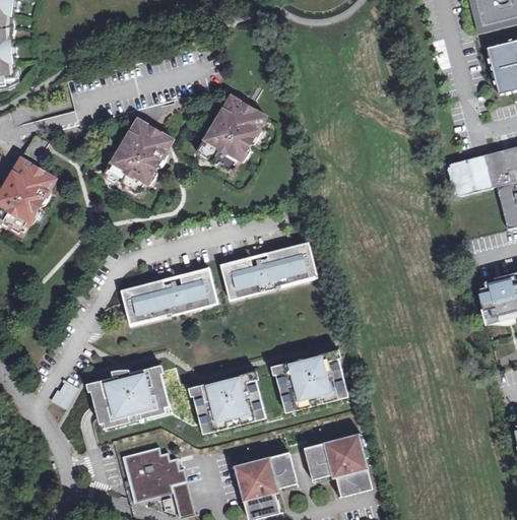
[(17,85),(15,71),(7,72),(7,65),(11,64),(11,63),(11,58),(10,50),(10,43),(6,44),(5,43),(6,39),(8,37),(12,37),(12,30),(12,26),(12,25),(8,25),(5,22),(6,18),(9,18),(10,17),(10,11),(12,3),(12,0),(0,0),(0,93),(3,92),(10,89),(17,85)]
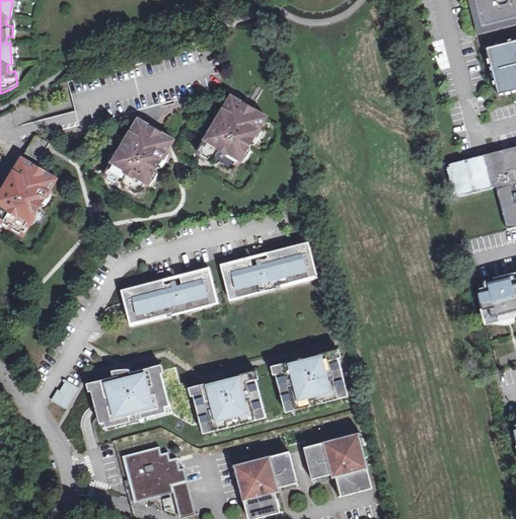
[(515,0),(478,0),(486,26),(484,27),(484,28),(485,30),(486,31),(488,31),(489,30),(489,28),(515,21),(515,0)]
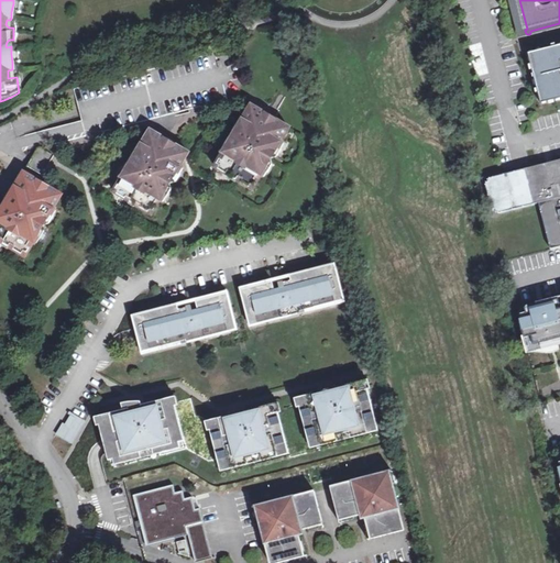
[(559,40),(535,47),(548,99),(559,96),(559,40)]
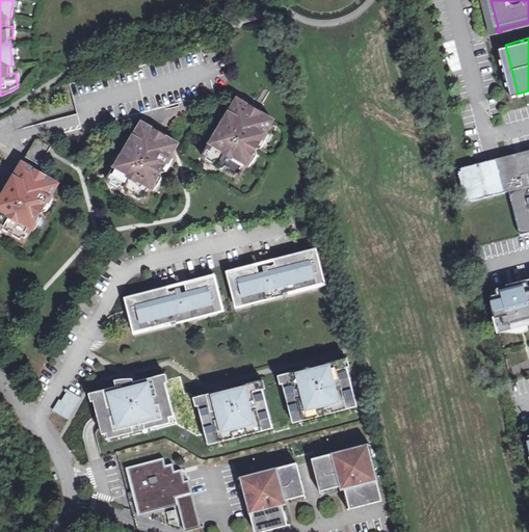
[(245,107),(246,104),(234,97),(201,154),(240,177),(273,120),(260,112),(259,114),(245,107)]
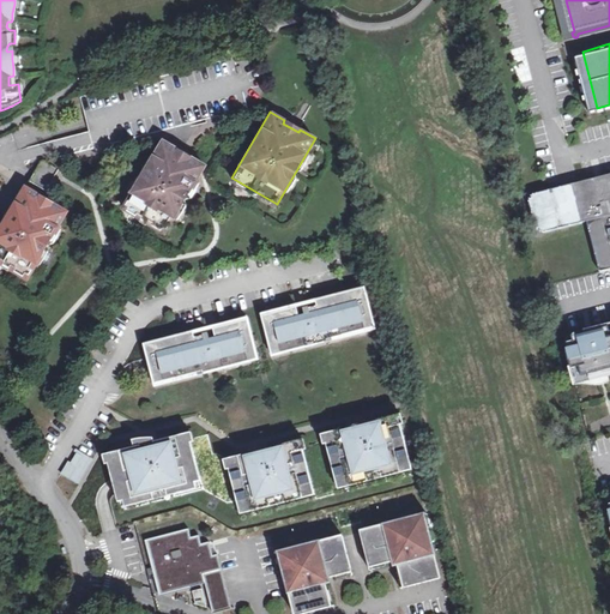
[(299,132),(300,130),(284,120),(283,124),(299,132)]
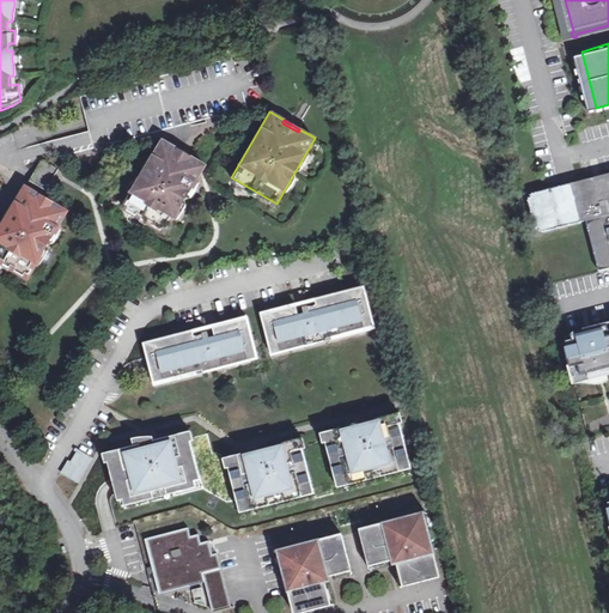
[(175,151),(176,149),(159,139),(121,206),(166,232),(205,165),(190,157),(189,159),(175,151)]
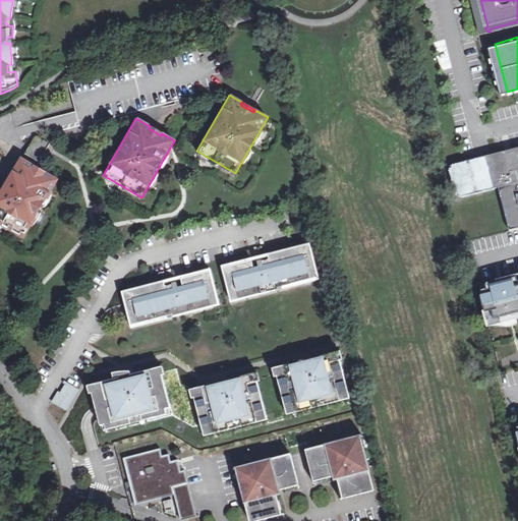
[(161,135),(162,133),(150,126),(149,128),(161,135)]
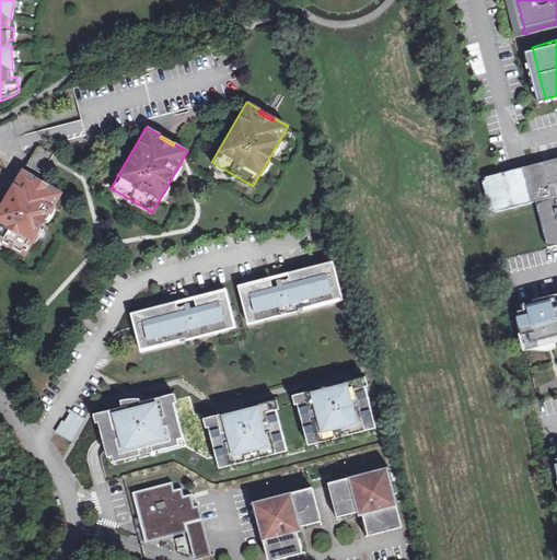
[(39,173),(50,154),(36,147),(25,165),(39,173)]
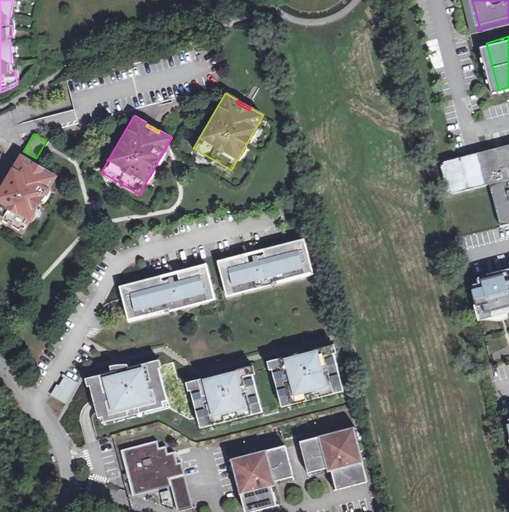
[(508,144),(437,163),(445,196),(486,186),(497,226),(508,223),(508,144)]
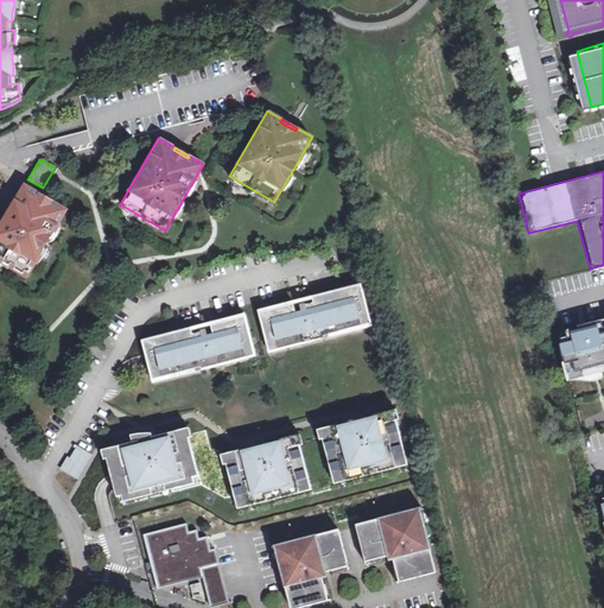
[(36,195),(38,192),(23,183),(0,220),(0,257),(29,274),(67,209),(52,201),(50,204),(36,195)]
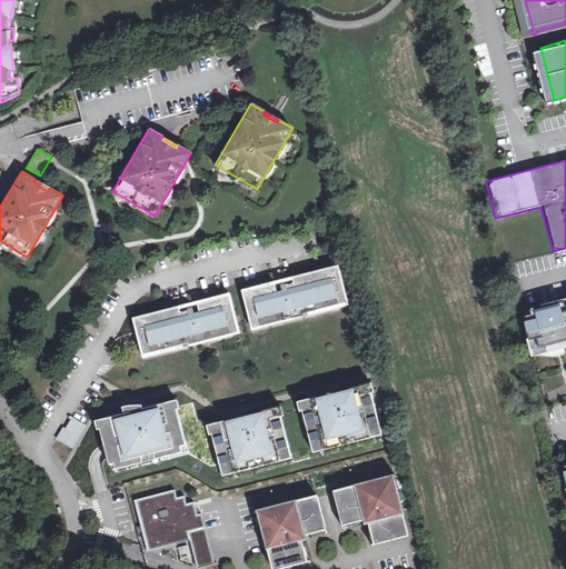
[(47,191),(49,188),(36,180),(33,182),(47,191)]
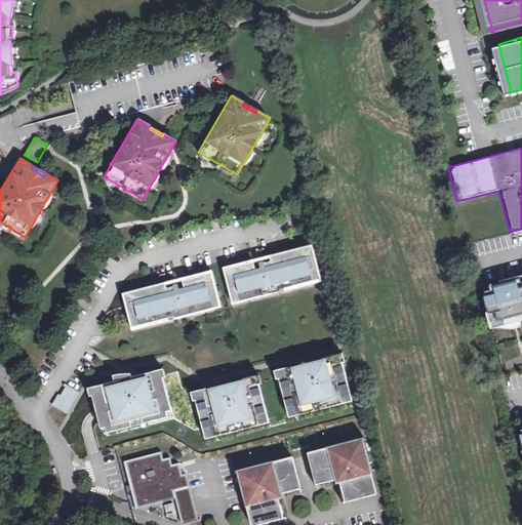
[(176,277),(118,292),(123,312),(128,334),(322,283),(311,241),(253,256),(176,277)]
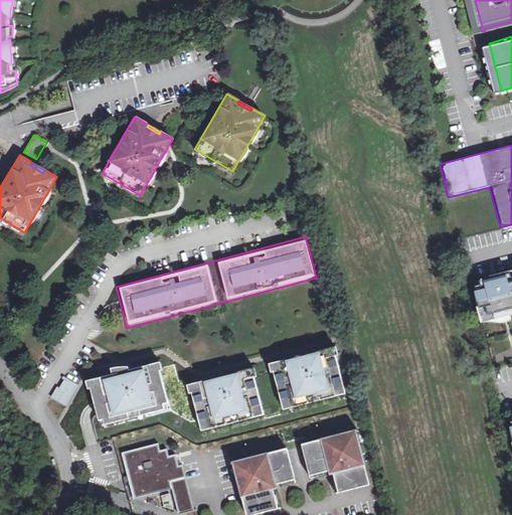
[(511,316),(511,273),(473,284),(484,324),(511,316)]
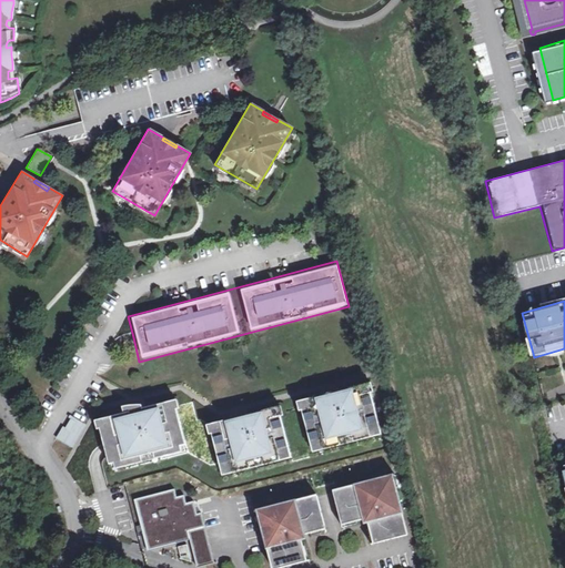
[(346,308),(252,331),(252,333),(347,311),(346,308)]
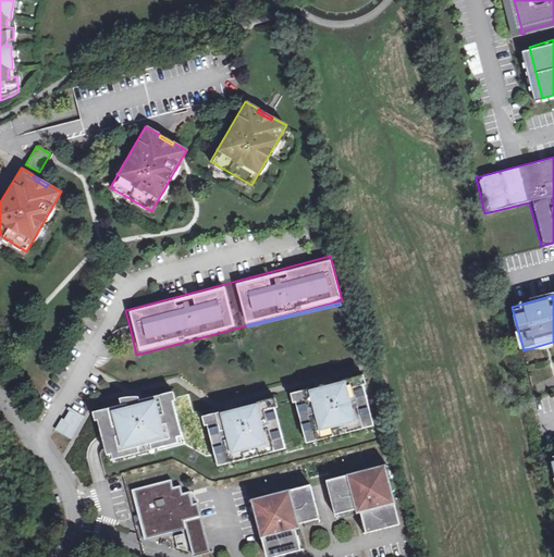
[(364,379),(351,382),(352,388),(362,386),(365,385),(364,379)]
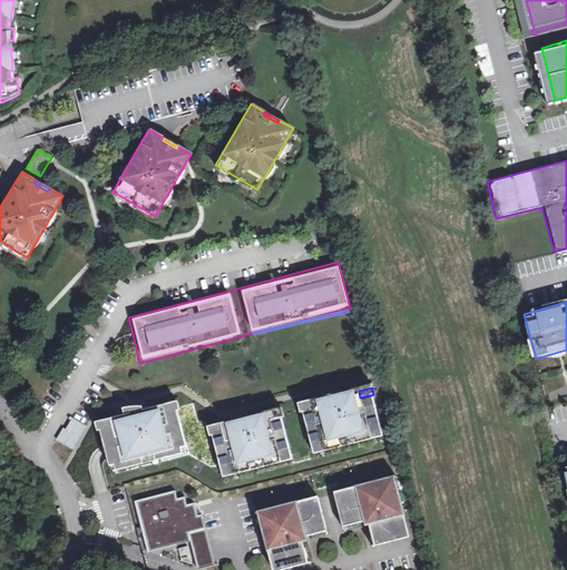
[(312,409),(302,411),(311,450),(339,443),(338,440),(351,436),(352,441),(380,434),(371,395),(360,397),(359,391),(341,395),(344,409),(331,412),(328,399),(311,402),(312,409)]
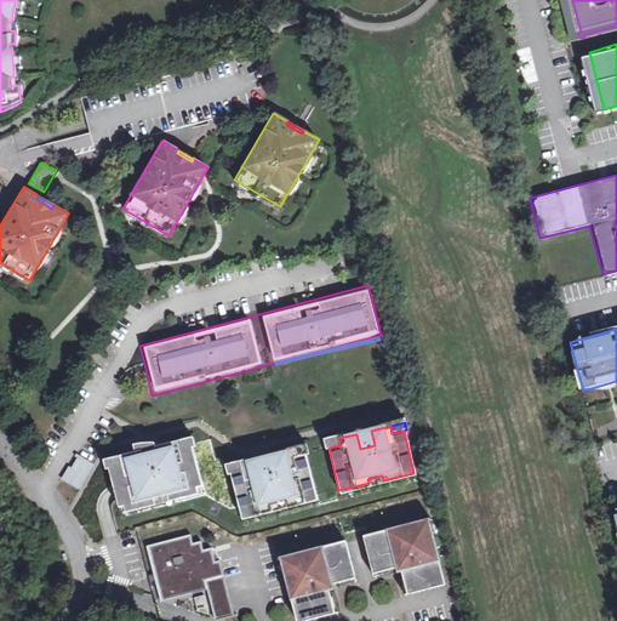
[(371,431),(356,434),(360,449),(375,445),(371,431)]
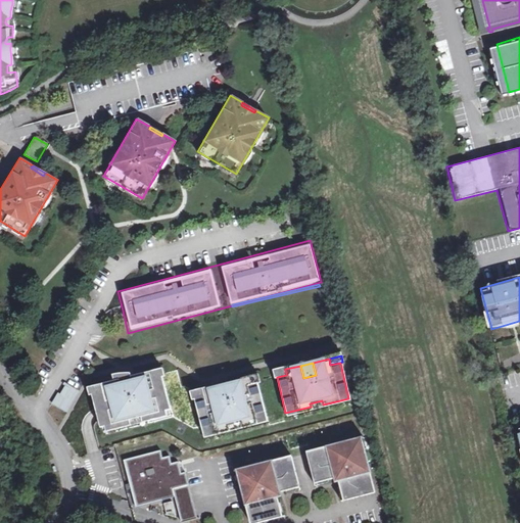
[(274,378),(277,377),(286,375),(285,369),(273,372),(274,378)]
